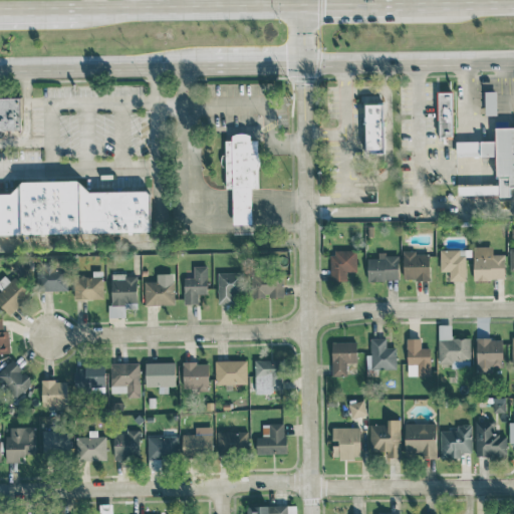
[(452,90),(437,90),(439,137),(454,136),(452,90)]
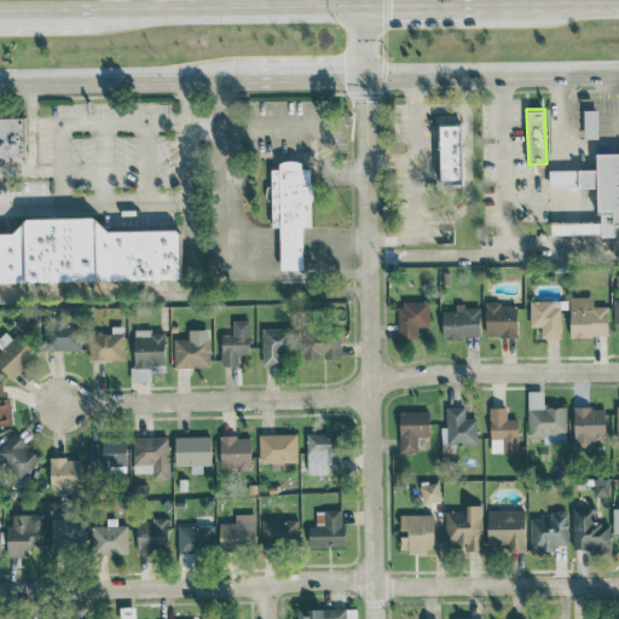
[(599,138),(597,109),(584,110),(584,138),(599,138)]
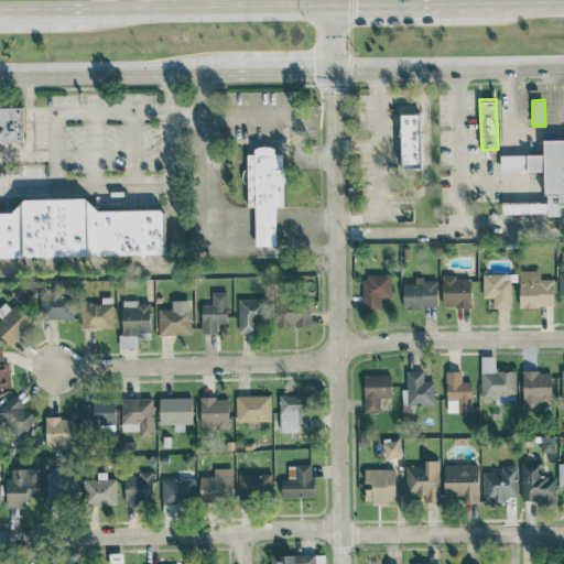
[(0,142),(23,142),(23,107),(0,107),(0,142)]
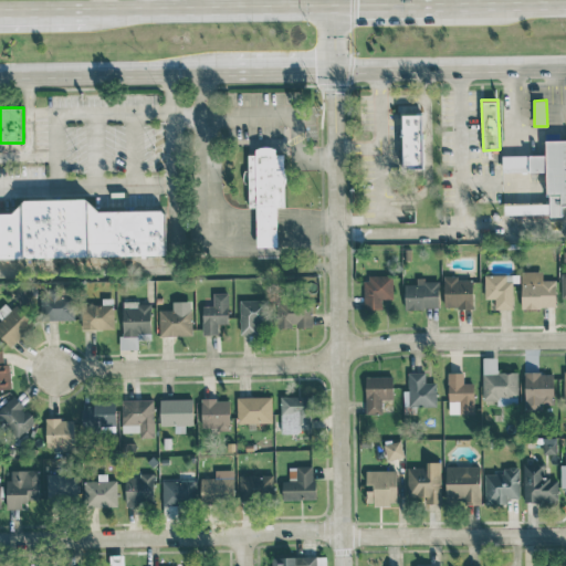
[(401,114),(404,169),(425,168),(422,113),(401,114)]
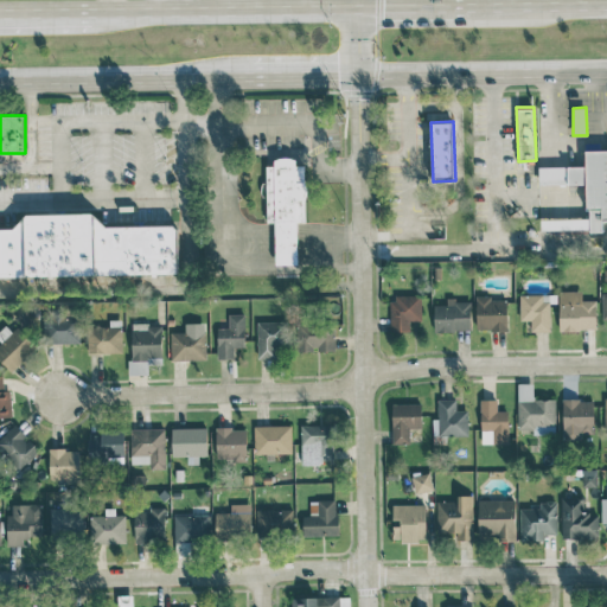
[(540,184),(587,184),(587,232),(601,232),(601,221),(606,221),(606,148),(585,149),(585,166),(538,166),(540,184)]
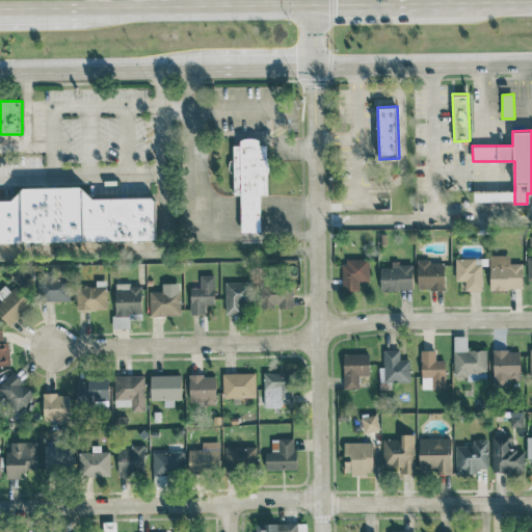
[(261,232),(260,194),(268,194),(267,144),(259,144),(259,138),(240,138),(240,145),(233,145),(234,195),(240,195),(241,232),(261,232)]
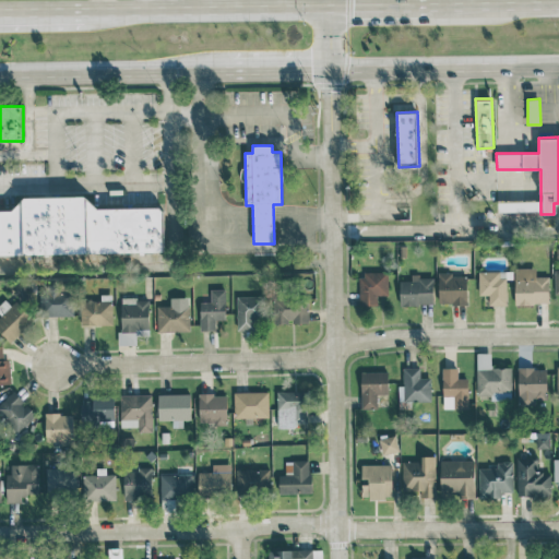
[(0,254),(163,253),(163,206),(97,207),(84,195),(26,195),(12,211),(0,210),(0,254)]
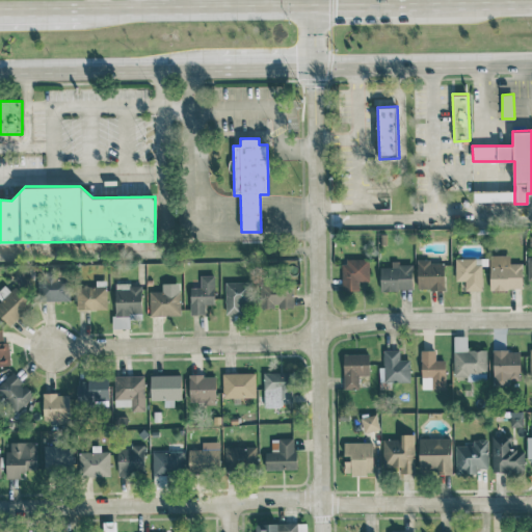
[(515,191),(473,192),(474,202),(515,201),(515,191)]
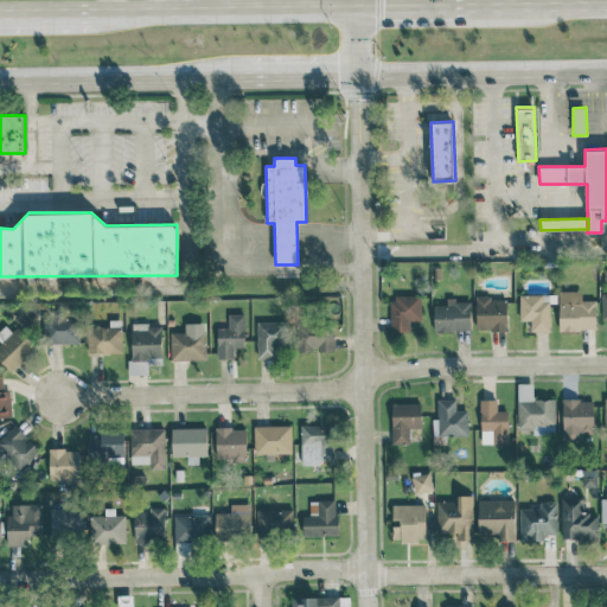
[(560,331),(596,330),(596,300),(582,300),(582,291),(558,291),(560,331)]
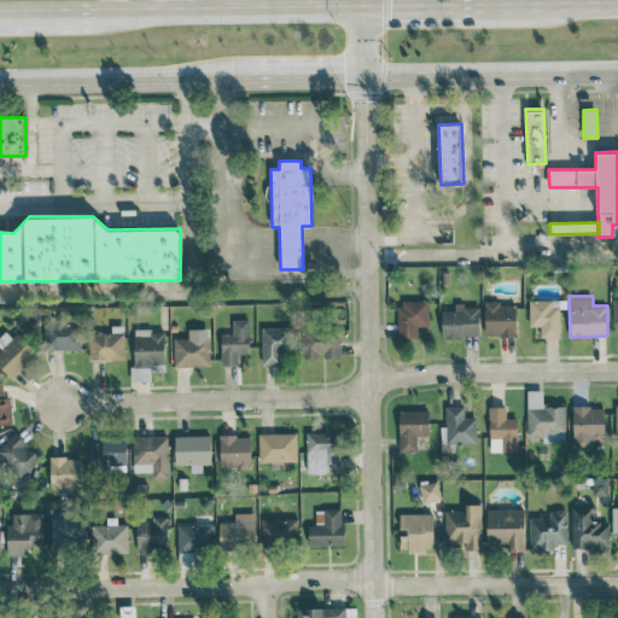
[(530,326),(540,326),(541,337),(560,337),(560,308),(552,308),(552,299),(529,301),(530,326)]
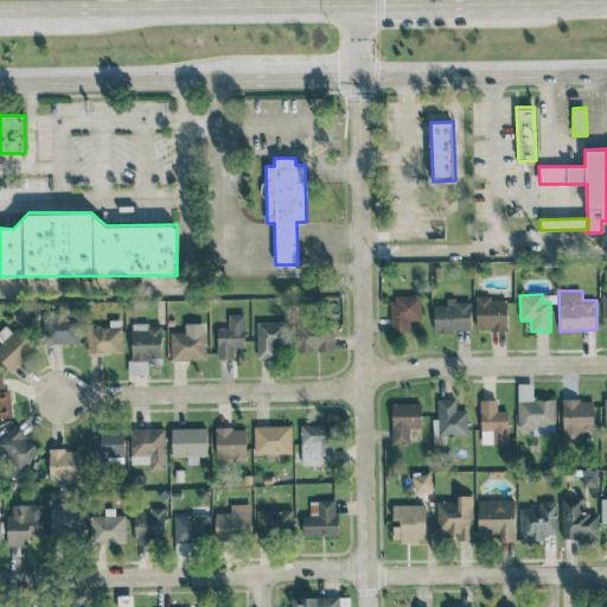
[(390,331),(410,331),(410,320),(422,320),(421,295),(390,296),(390,331)]
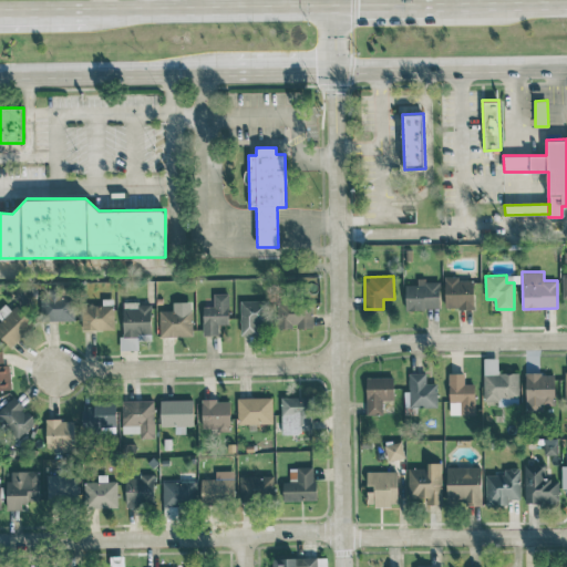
[(474,308),(474,278),(445,278),(445,309),(474,308)]
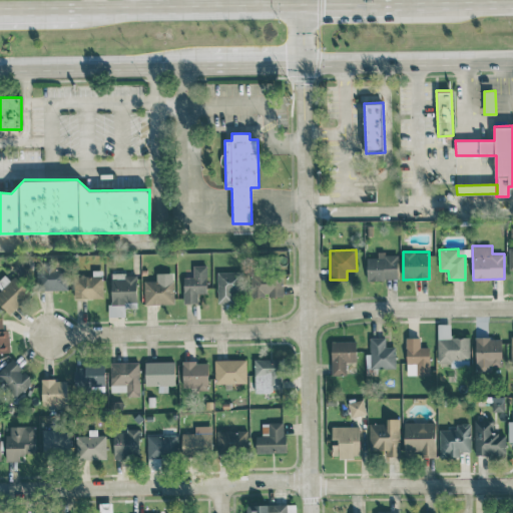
[(367,280),(398,280),(398,252),(377,253),(378,258),(367,258),(367,280)]
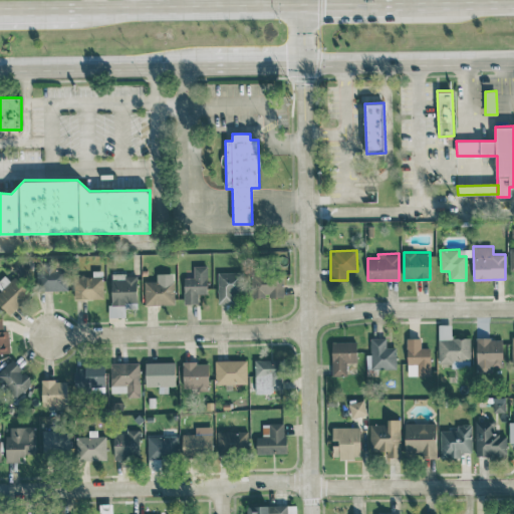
[(67,290),(67,268),(55,268),(55,263),(36,263),(37,291),(67,290)]
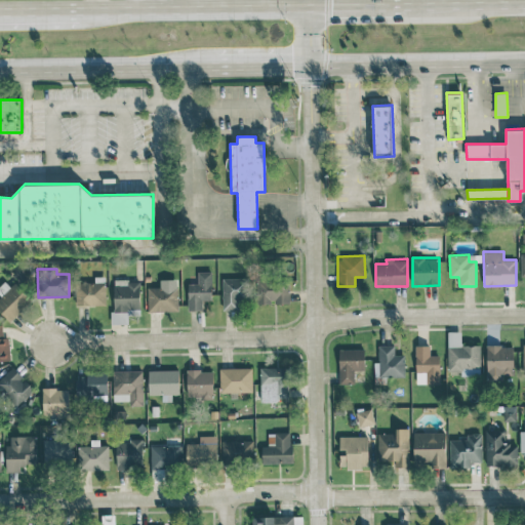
[(188,311),(203,310),(202,300),(212,300),(211,271),(197,272),(197,283),(188,283),(188,311)]
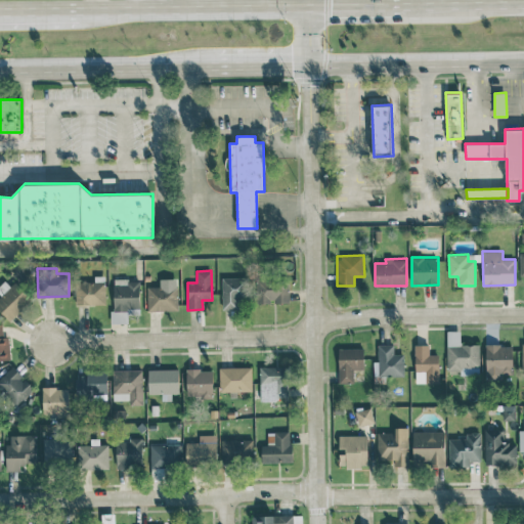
[(0,285),(0,294),(1,296),(0,296),(0,310),(9,320),(31,301),(8,277),(0,285)]
